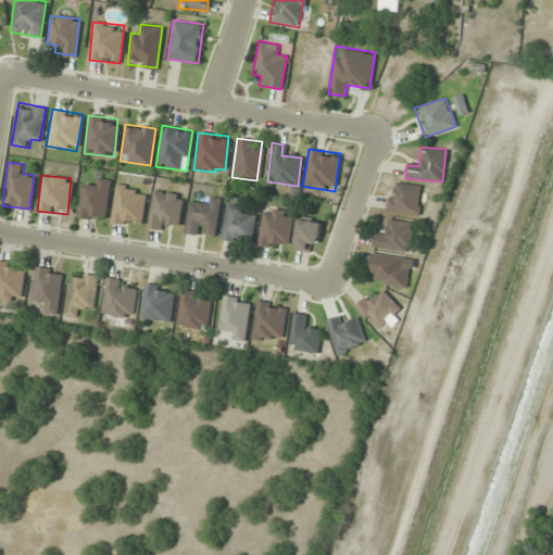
[(80,186),(77,216),(104,219),(110,179),(91,177),(90,187),(80,186)]
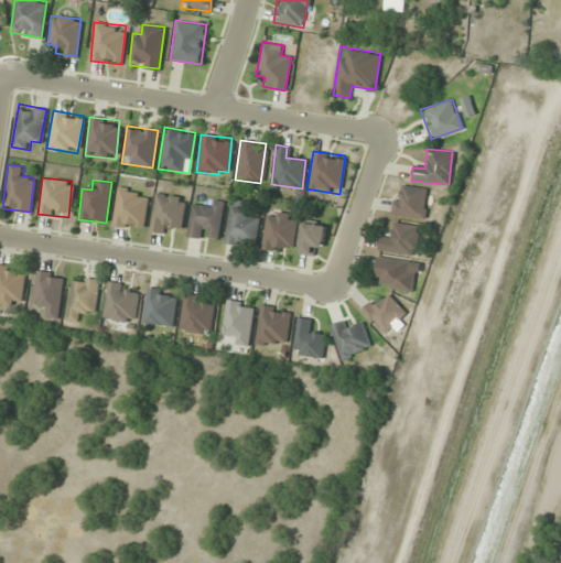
[(428,190),(397,182),(389,212),(421,219),(428,190)]
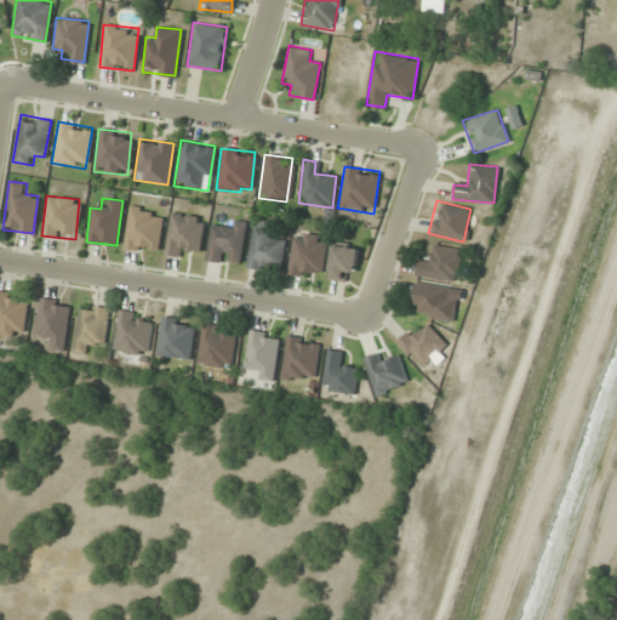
[(156,254),(163,210),(129,206),(123,249),(156,254)]
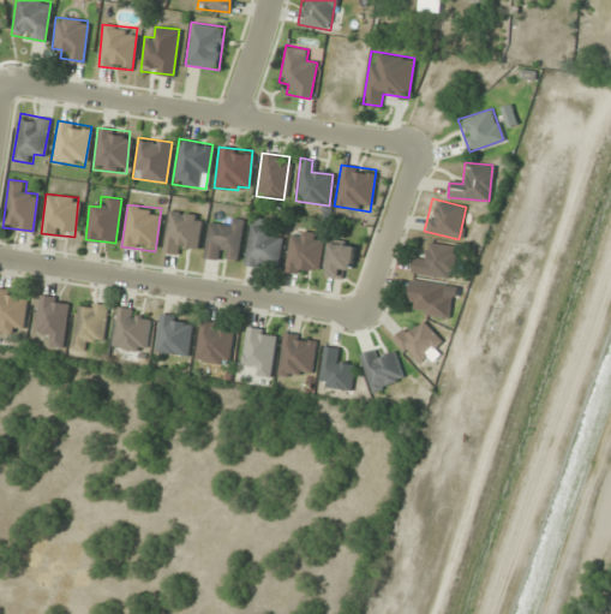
[(184,255),(186,245),(197,246),(202,214),(168,210),(162,252),(184,255)]
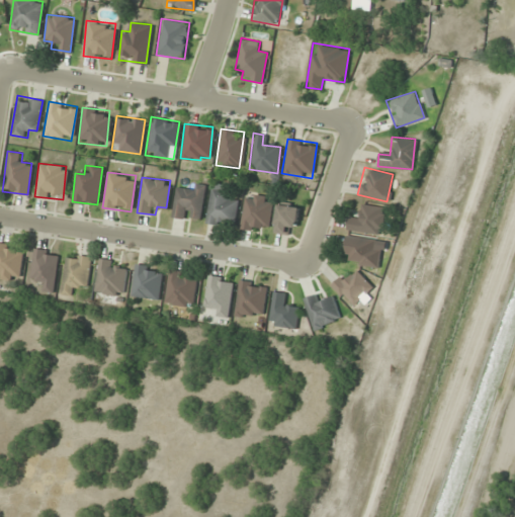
[(205,223),(233,226),(237,197),(228,196),(230,185),(210,182),(205,223)]
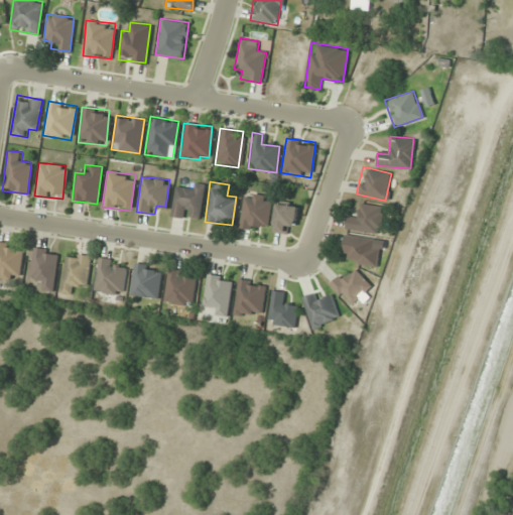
[(173,187),(170,216),(199,219),(203,183),(191,182),(190,189),(173,187)]
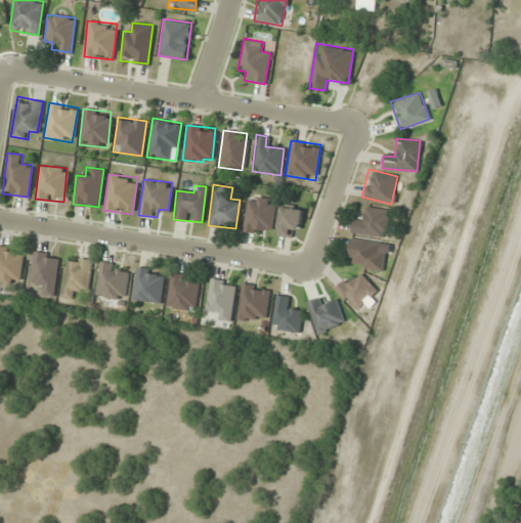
[(244,233),(272,233),(272,198),(244,198),(244,233)]
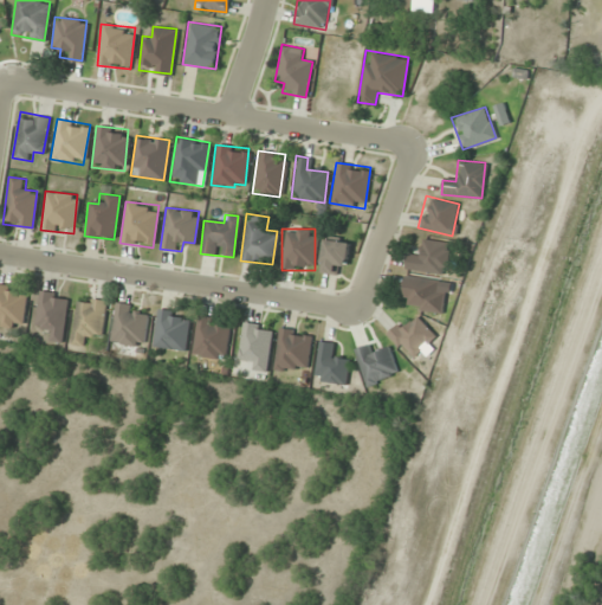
[(319,272),(331,274),(332,264),(345,265),(349,240),(323,238),(319,272)]
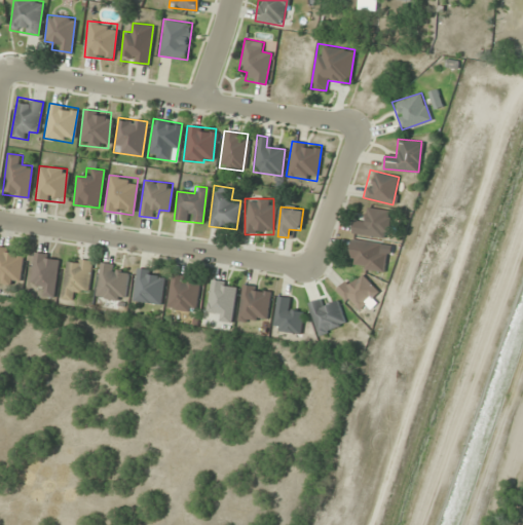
[(353,216),(351,233),(386,237),(390,210),(366,207),(365,218),(353,216)]
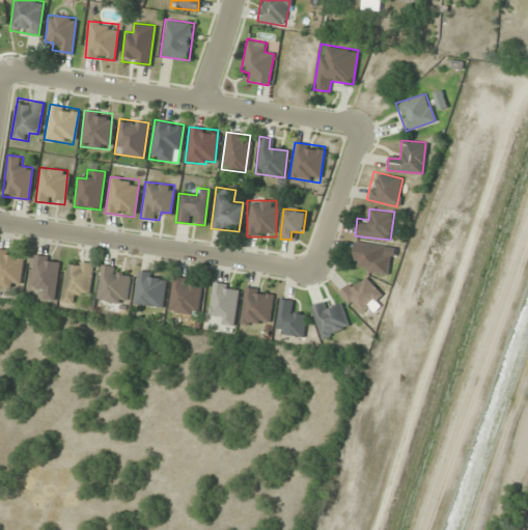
[(389,246),(356,242),(353,269),(386,273),(389,246)]
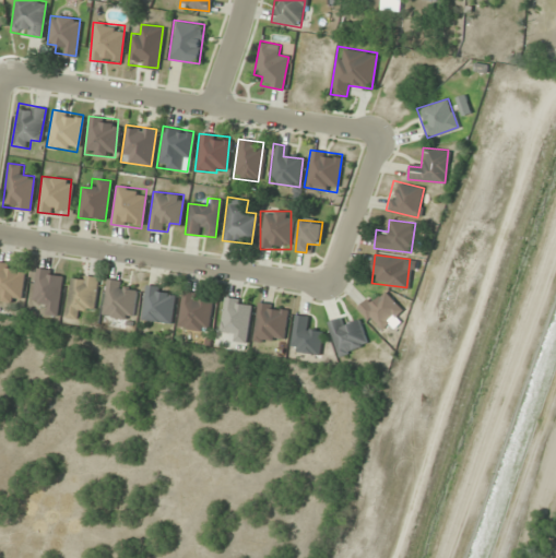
[(0,300),(20,304),(24,265),(0,261),(0,300)]
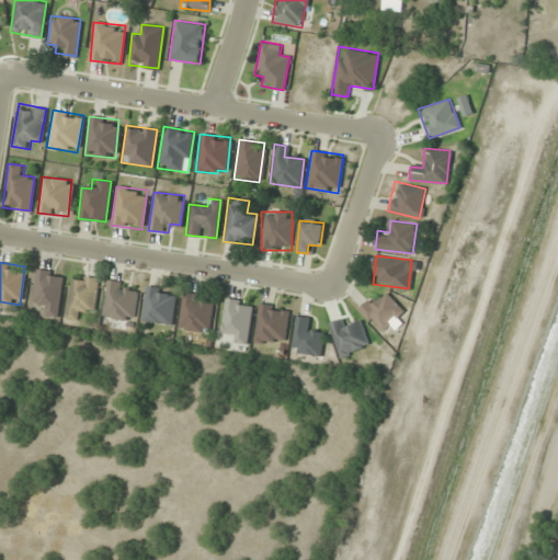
[(64,273),(36,267),(30,300),(41,303),(38,312),(56,316),(64,273)]
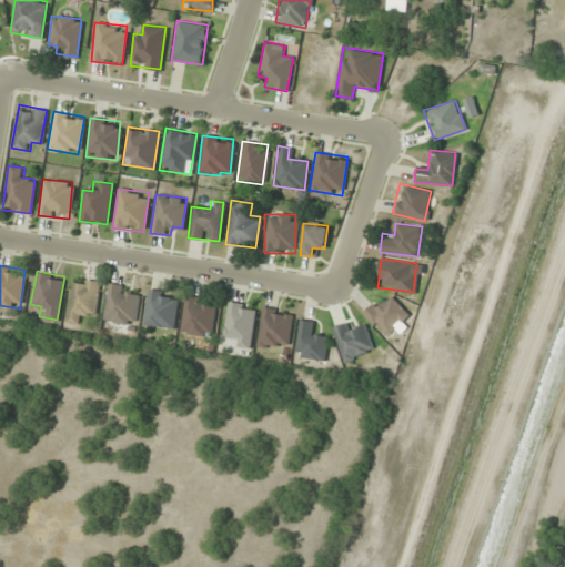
[(66,322),(79,323),(80,313),(94,315),(99,281),(71,277),(66,322)]
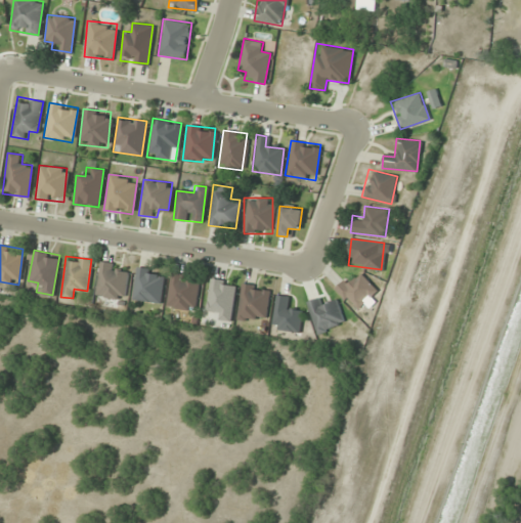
[(94,294),(122,299),(128,266),(99,261),(94,294)]
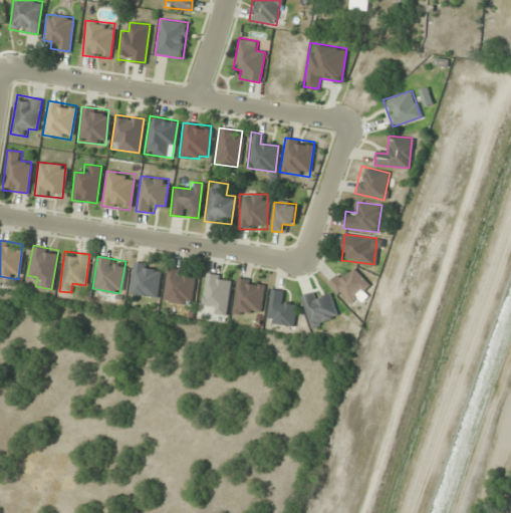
[(129,293),(157,297),(162,266),(134,262),(129,293)]
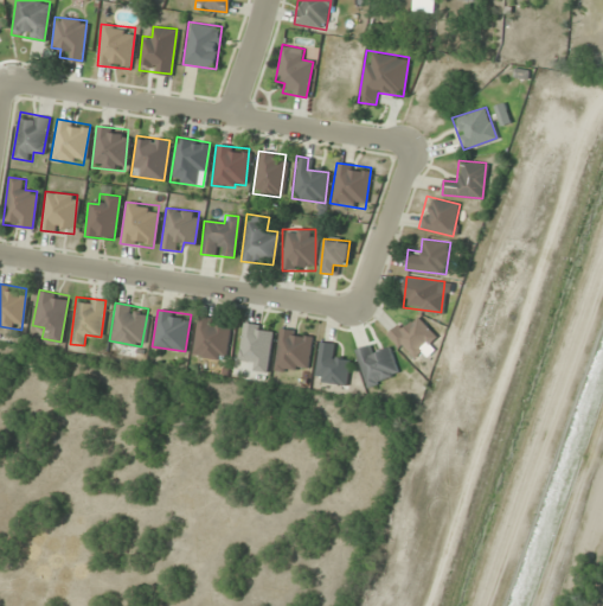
[(229,320),(197,317),(192,355),(224,358),(229,320)]
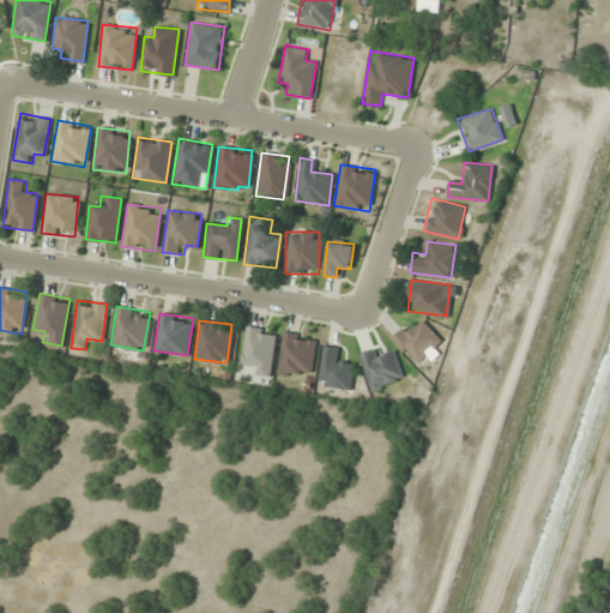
[(440,338),(422,320),(414,329),(406,323),(392,337),(416,362),(440,338)]
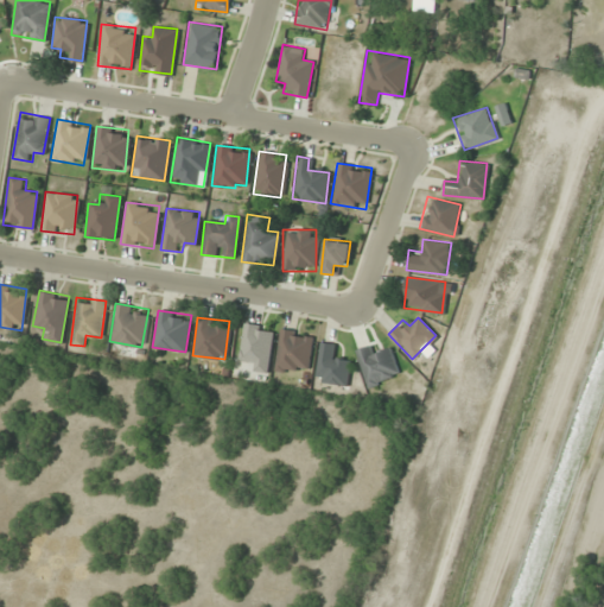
[(266,371),(272,327),(243,323),(237,367),(266,371)]
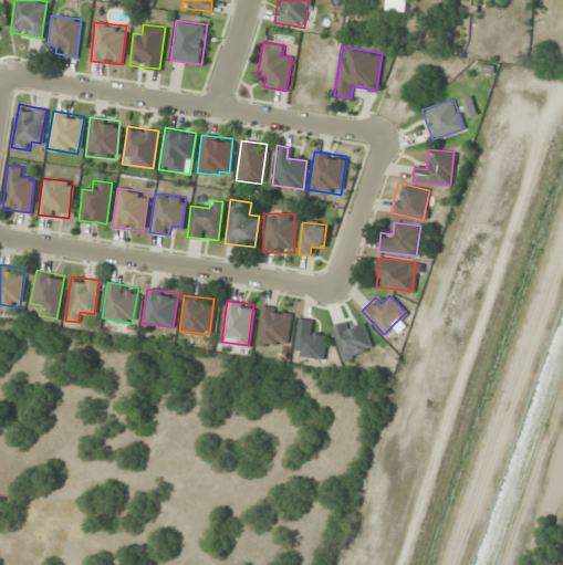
[(285,347),(291,311),(260,306),(254,343),(285,347)]
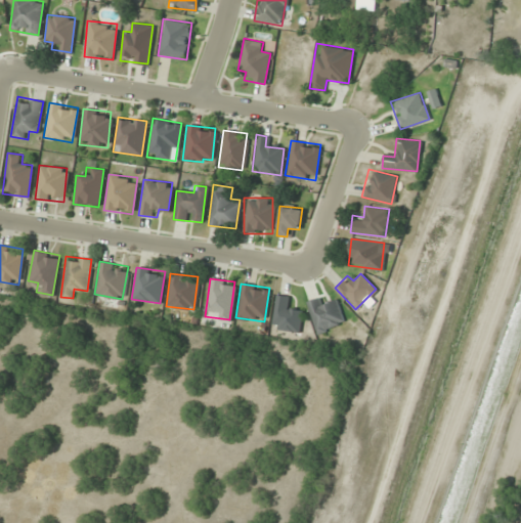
[(302,310),(292,309),(294,298),(276,295),(270,327),(298,333),(302,310)]
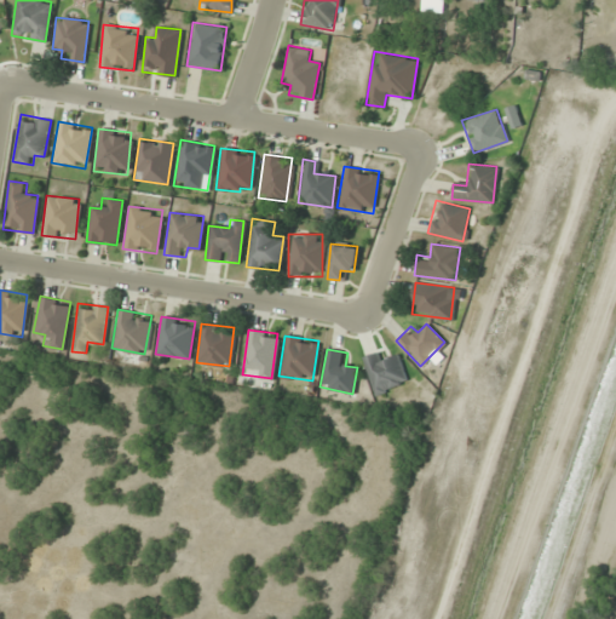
[(407,384),(398,356),(387,360),(384,350),(362,357),(374,394),(407,384)]
